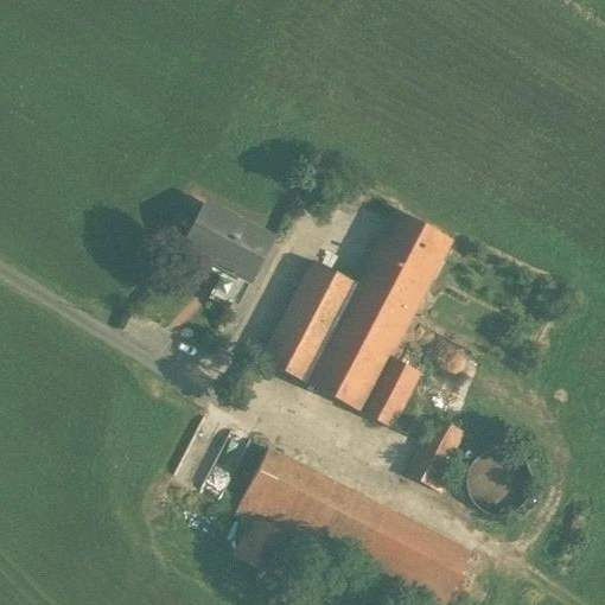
[(235,309),(272,237),(204,203),(183,243),(225,266),(210,295),(235,309)]
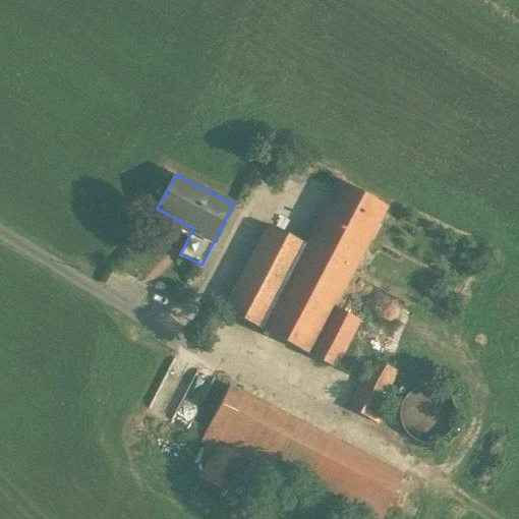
[(271,223),(226,307),(344,369),(368,324),(336,306),(389,205),(341,179),(307,242),(271,223)]
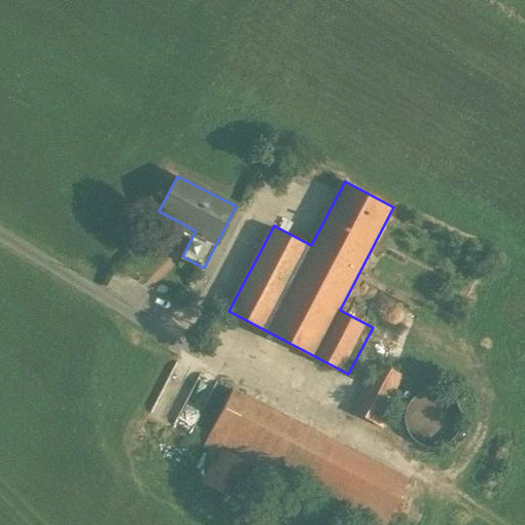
[(404,374),(382,363),(356,412),(384,425),(391,411),(386,408),(404,374)]
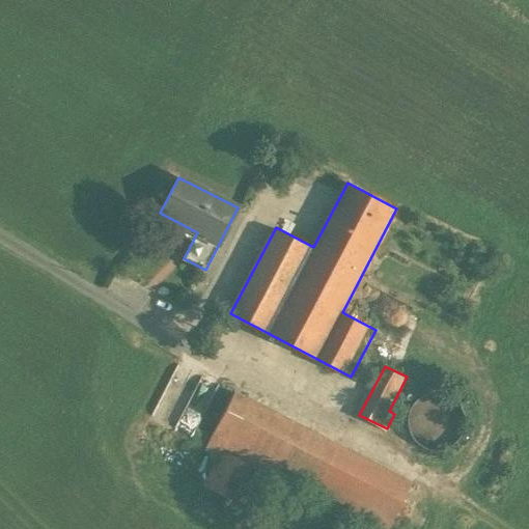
[(384,528),(409,482),(237,391),(206,448),(220,455),(205,483),(235,500),(254,465),(376,528),(384,528)]
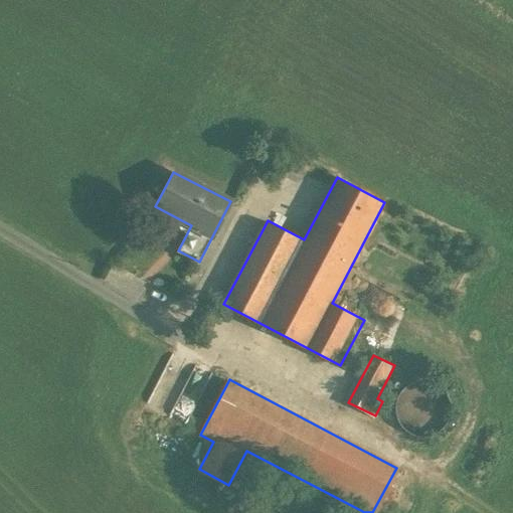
[(429,381),(418,381),(409,383),(401,388),(395,396),(392,406),(393,415),(397,424),(404,432),(413,437),(422,437),(433,435),(441,430),(447,421),(449,411),(448,402),(444,393),(438,386),(429,381)]
